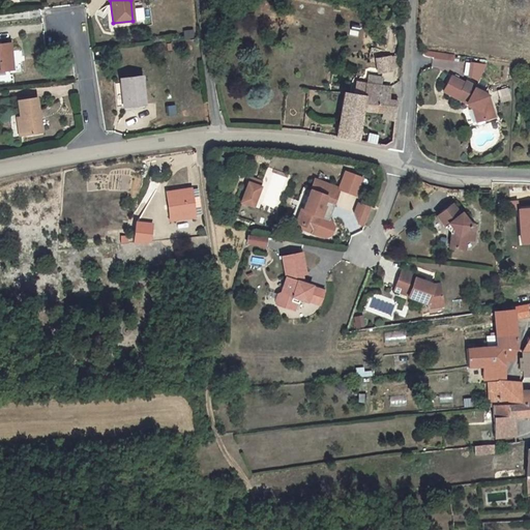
[(11,45),(0,46),(0,72),(15,71),(11,45)]
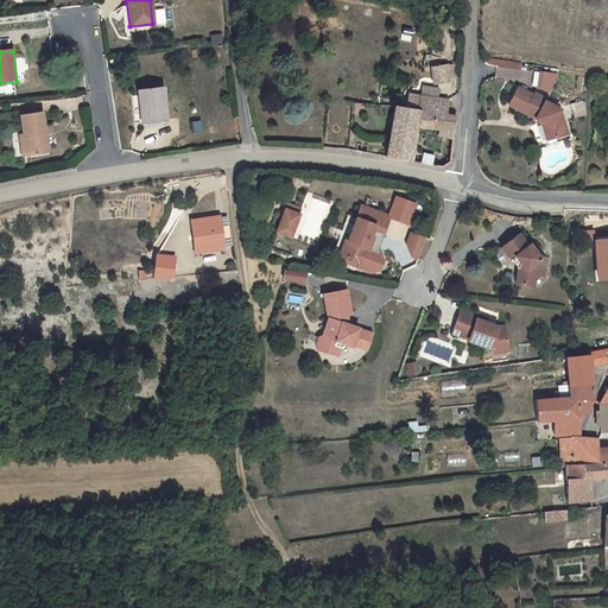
[(431,68),(434,84),(447,82),(444,65),(431,68)]
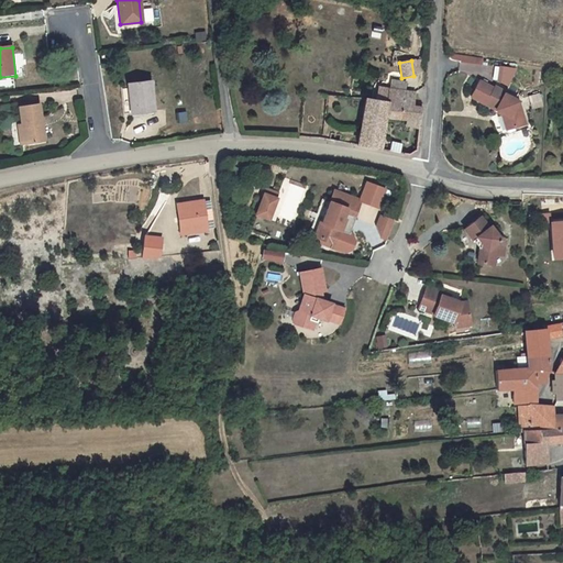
[(503,64),(495,80),(509,87),(517,69),(503,64)]
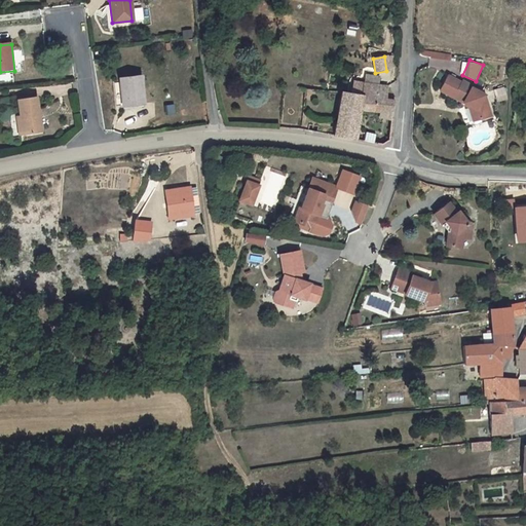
[(460,82),(445,75),(438,90),(467,105),(468,110),(475,108),(479,119),(490,116),(483,94),(470,87),(471,85),(461,80),(460,82)]
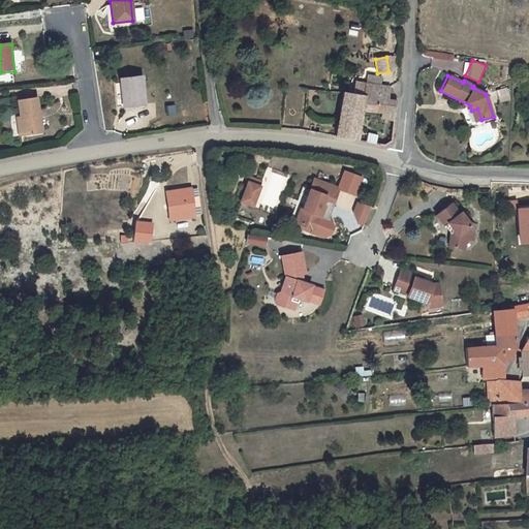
[(139,79),(117,81),(121,109),(143,105),(139,79)]
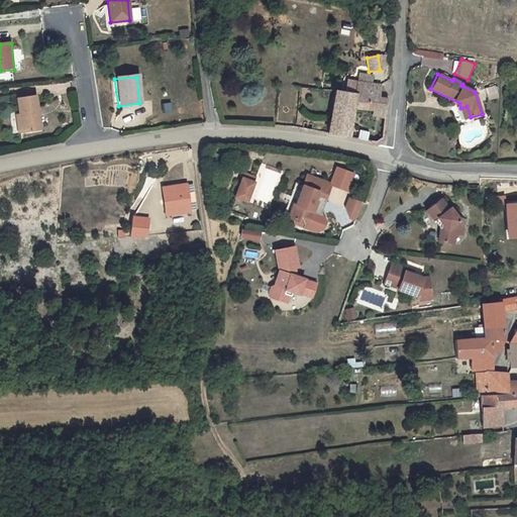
[(326,134),(349,137),(352,107),(373,112),(372,116),(384,117),(387,98),(379,98),(380,84),(356,82),(354,95),(333,92),(326,134)]
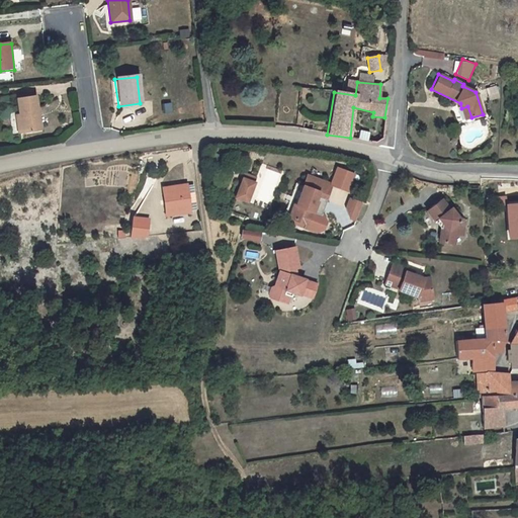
[(499,97),(496,86),(487,89),(490,100),(499,97)]
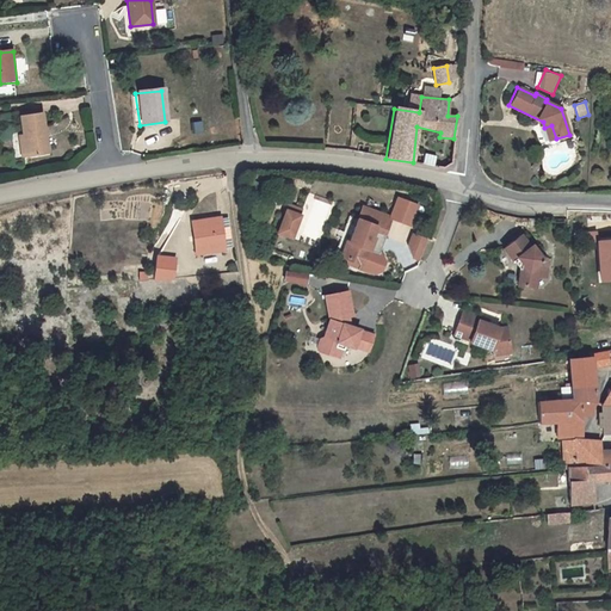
[(42,111),(20,115),(25,155),(48,153),(42,111)]
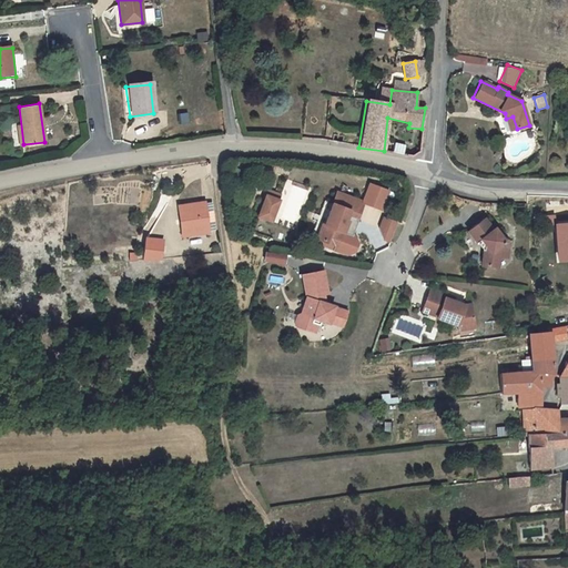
[(178,124),(190,123),(189,112),(176,113),(178,124)]
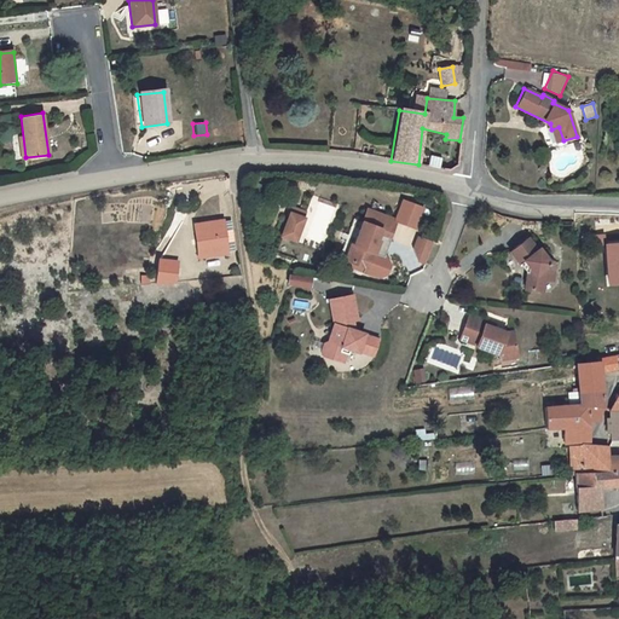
[(563,140),(559,127),(551,129),(555,144),(563,140)]
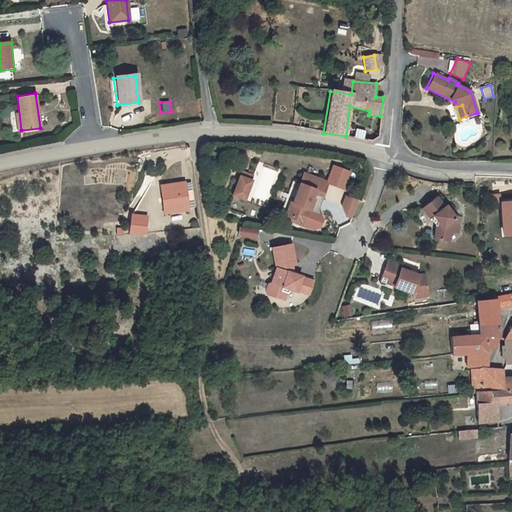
[(365,138),(366,130),(357,129),(356,136),(365,138)]
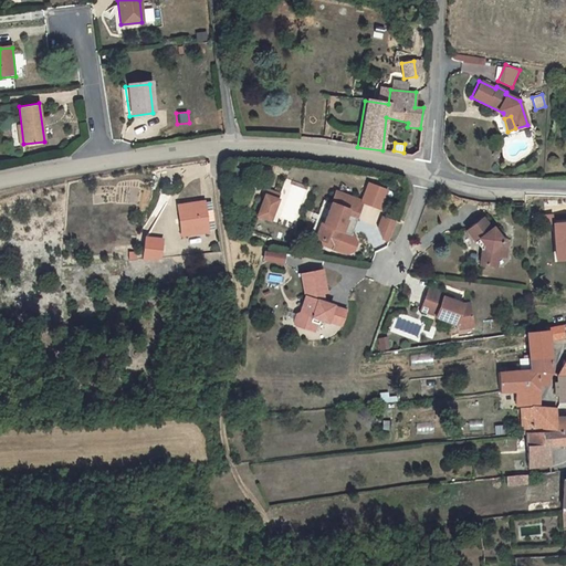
[(266,189),(264,194),(278,199),(280,194),(266,189)]
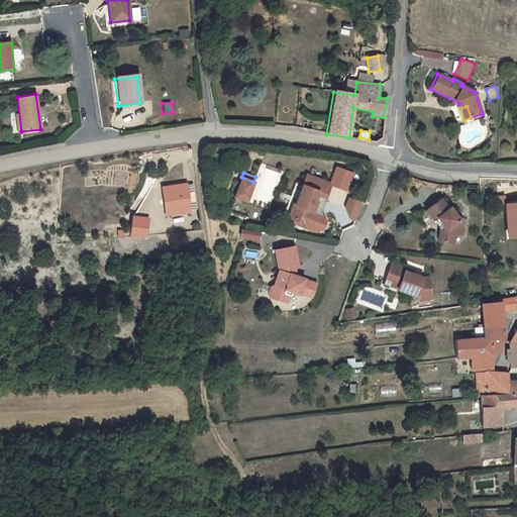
[(327,182),(306,174),(294,205),(292,203),(287,216),(306,224),(311,210),(312,211),(315,200),(314,199),(316,195),(321,197),(327,182)]
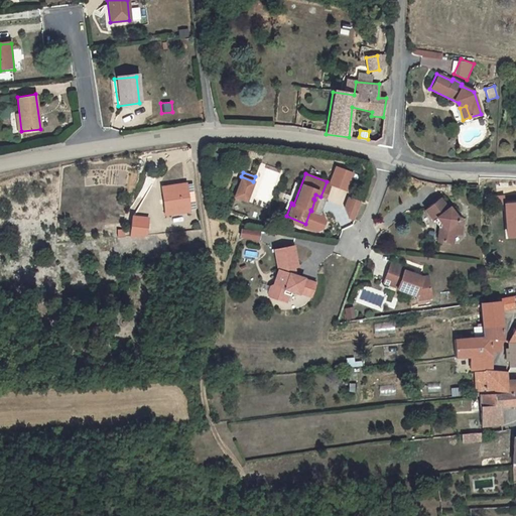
[(241,176),(238,186),(249,191),(253,181),(241,176)]
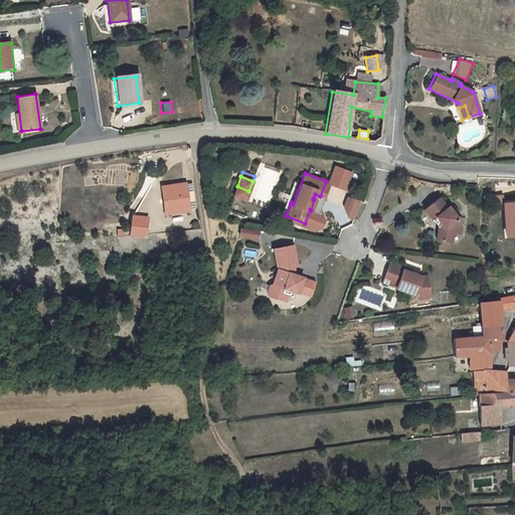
[(188,209),(183,183),(161,185),(165,212),(188,209)]
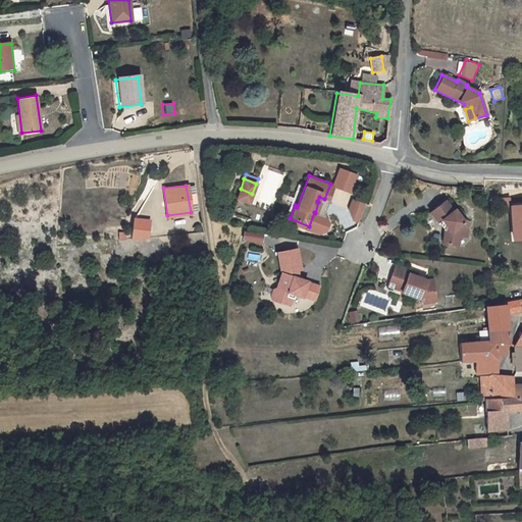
[(241,189),(237,198),(249,202),(252,194),(241,189)]
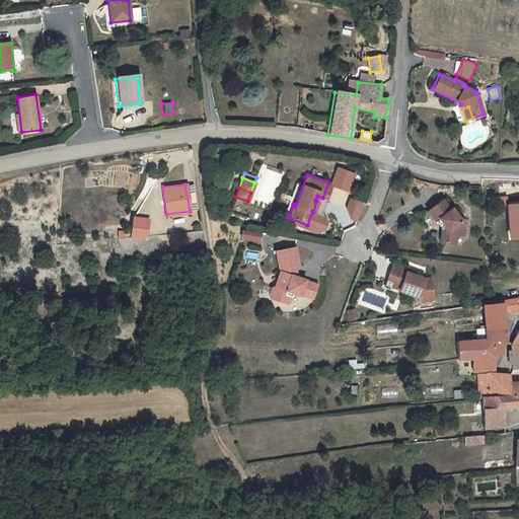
[(518,197),(509,198),(510,236),(518,236),(518,197)]
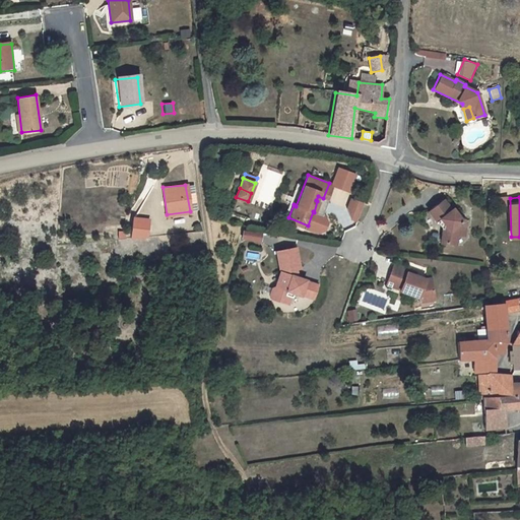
[(349,218),(355,221),(363,203),(351,198),(347,207),(349,218)]
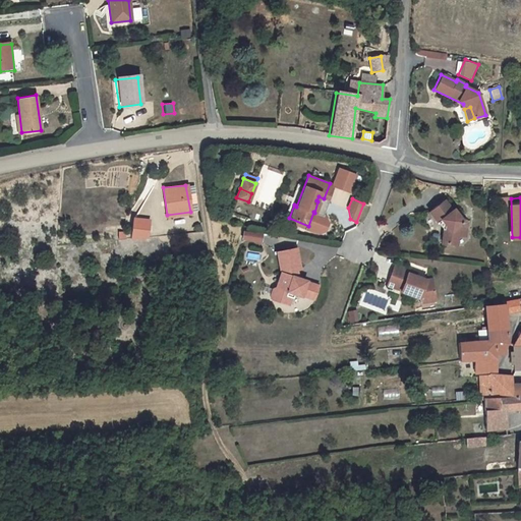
[(444,199),(428,211),(437,221),(442,218),(444,222),(441,241),(455,244),(457,233),(464,234),(466,221),(463,217),(461,220),(453,208),(451,209),(444,199)]
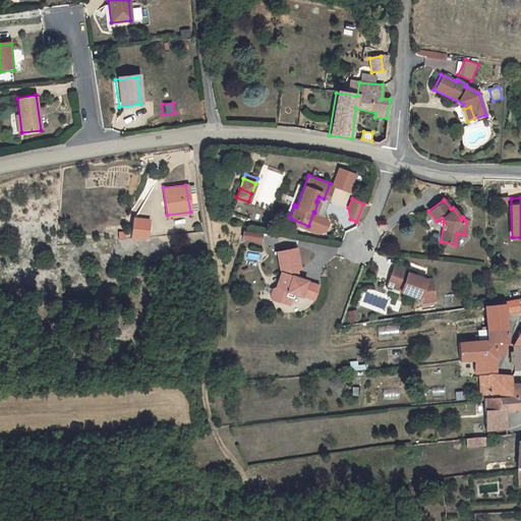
[(130,237),(146,236),(147,218),(131,217),(130,237)]
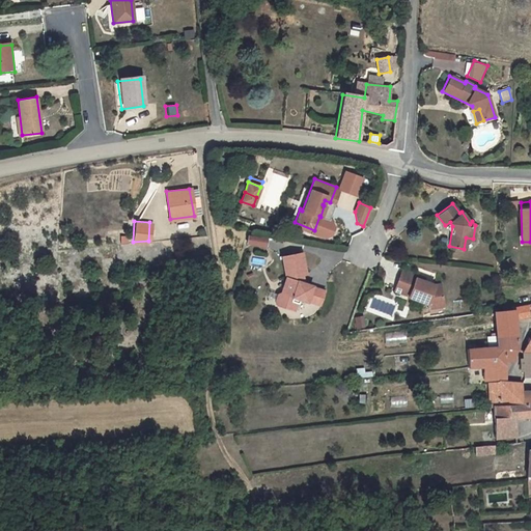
[(267,238),(247,234),(246,243),(264,246),(267,238)]
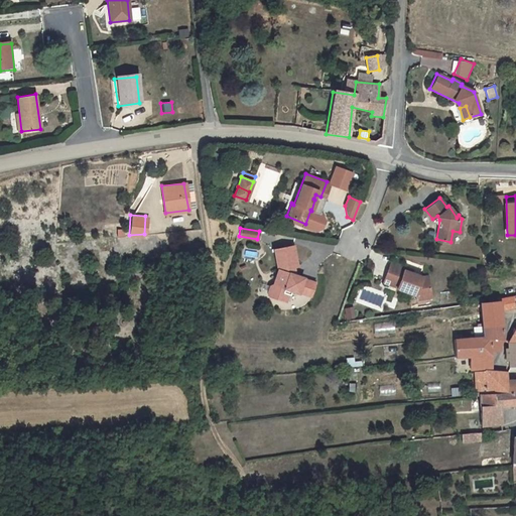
[(292,245),(273,249),(278,271),(274,284),(270,286),(268,293),(269,298),(279,300),(284,289),(298,293),(303,279),(291,275),(290,268),(296,267),(292,245)]
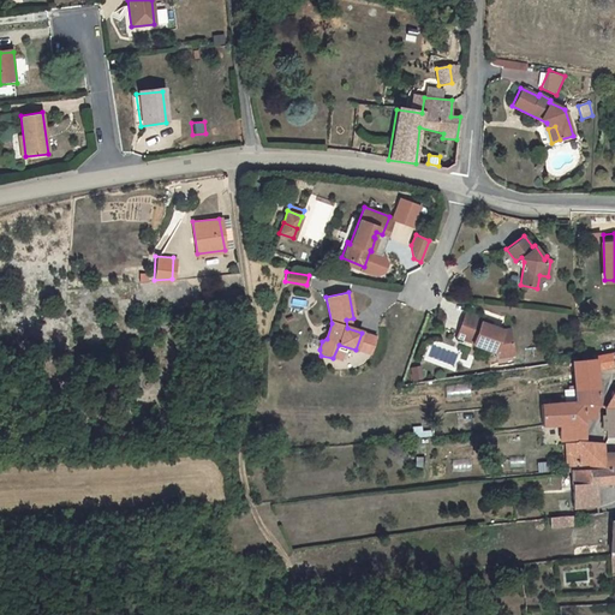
[(490,321),(464,311),(455,335),(471,341),(471,344),(493,351),(499,356),(514,353),(509,327),(500,329),(489,324),(490,321)]
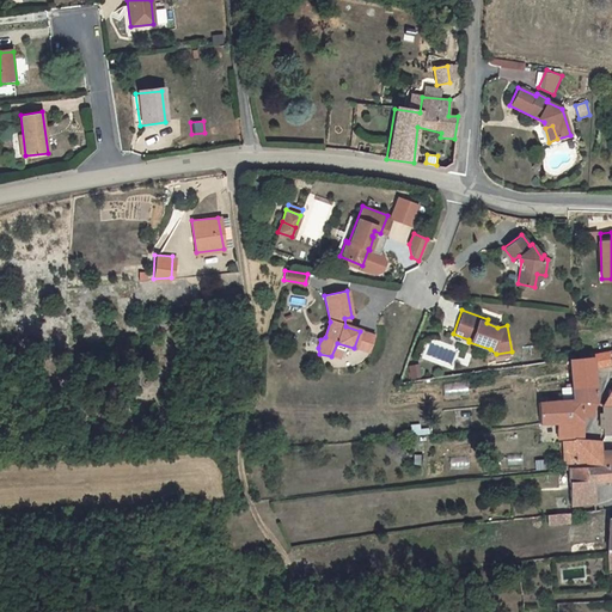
[(374,336),(360,331),(354,348),(368,353),(374,336)]
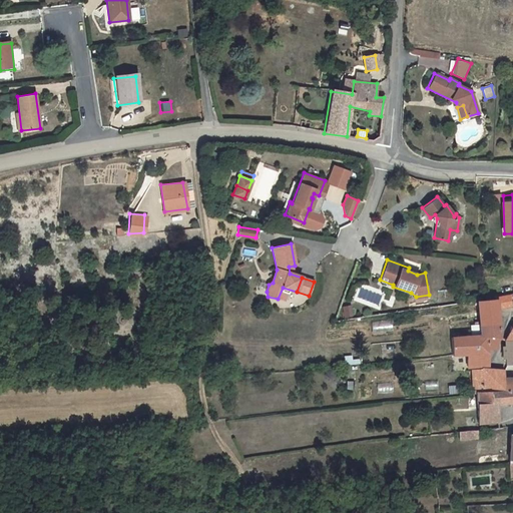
[(477,300),(478,318),(499,316),(499,307),(511,305),(510,295),(497,296),(497,299),(477,300)]
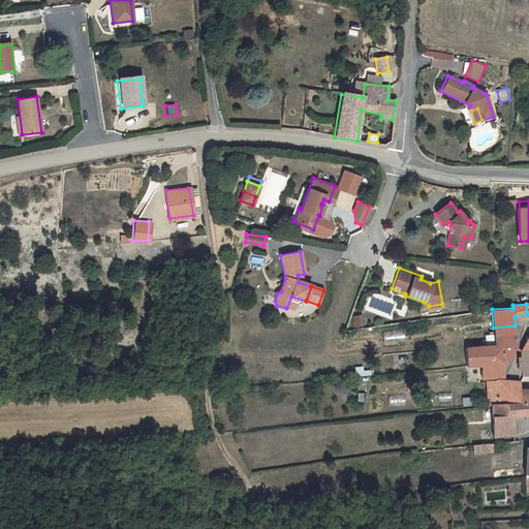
[(364,313),(352,314),(353,325),(365,325),(364,313)]
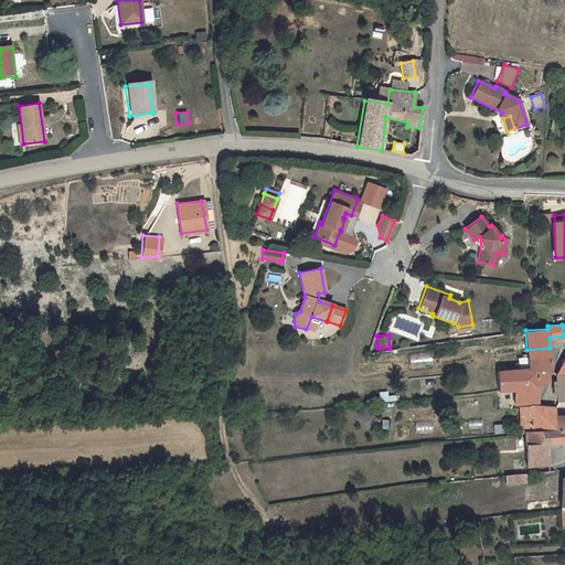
[(526,350),(529,368),(550,372),(551,363),(550,348),(526,350)]
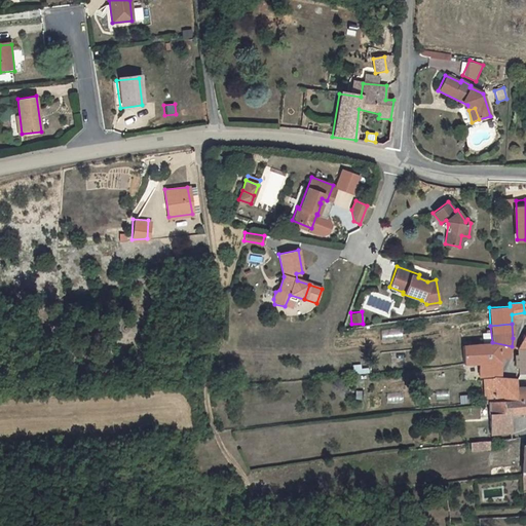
[(381,341),(403,339),(403,327),(381,328),(381,341)]
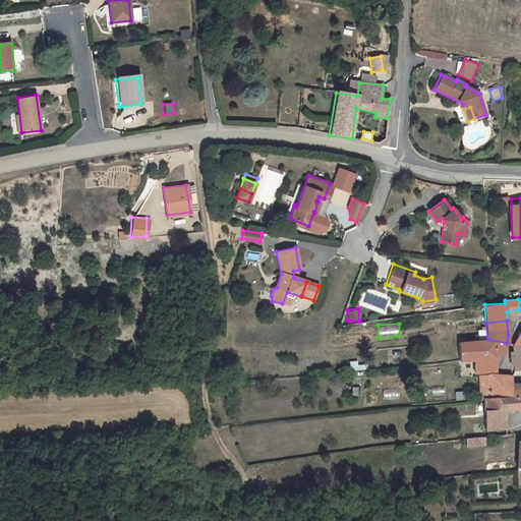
[(487,339),(459,341),(460,360),(474,359),(475,372),(497,371),(496,353),(504,353),(507,343),(487,339)]
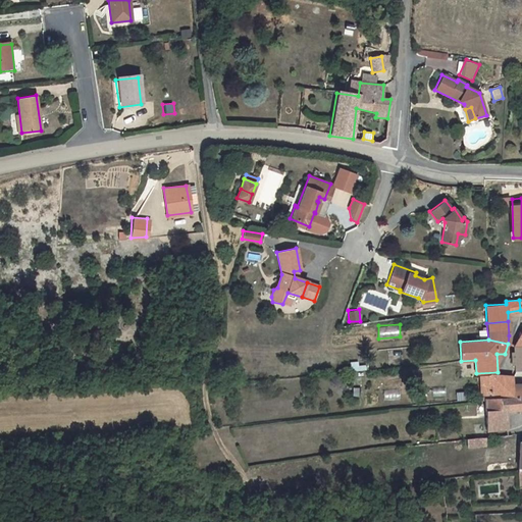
[(513,352),(514,369),(521,368),(521,345),(515,346),(515,351),(513,352)]
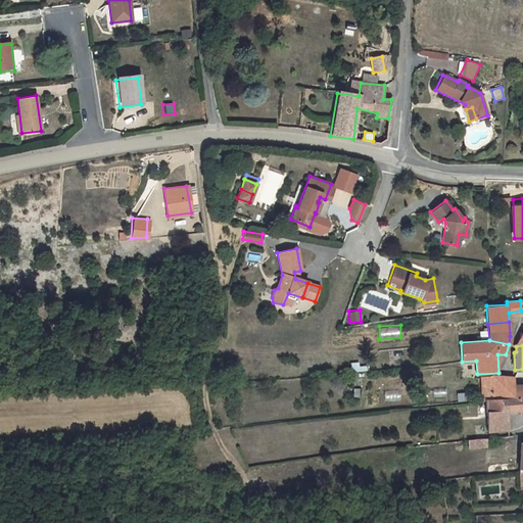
[(493,375),(481,377),(481,399),(485,399),(512,396),(513,384),(513,377),(493,375)]
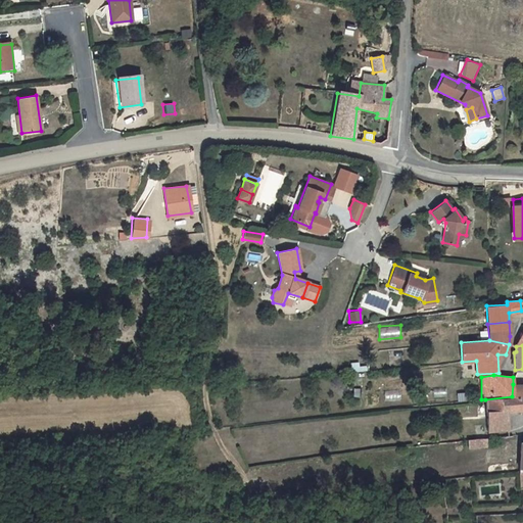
[(522,383),(513,384),(512,396),(522,395),(522,383)]
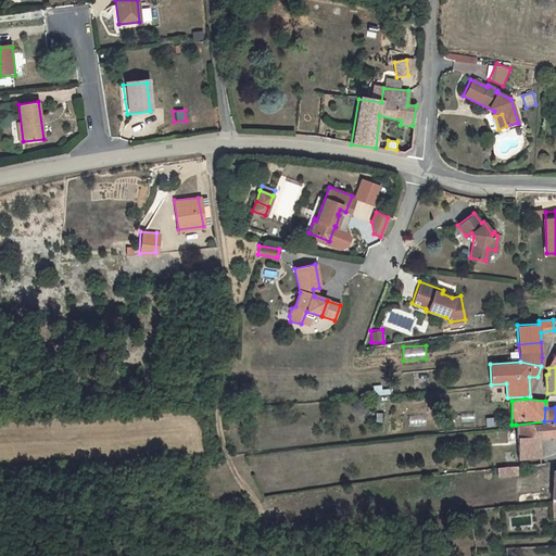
[(426,427),(426,413),(408,414),(409,427),(426,427)]
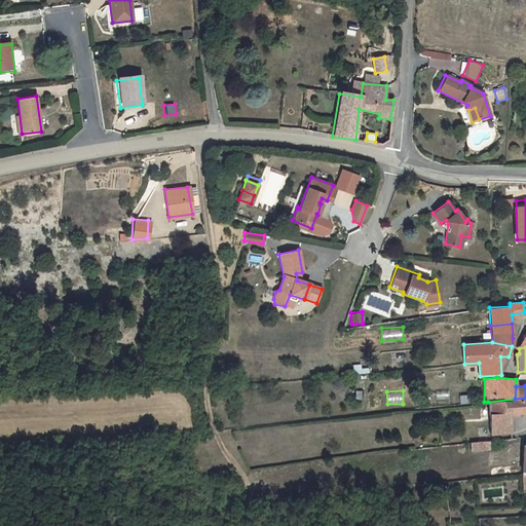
[(488,402),(490,434),(511,433),(510,413),(525,410),(525,398),(515,399),(488,402)]
